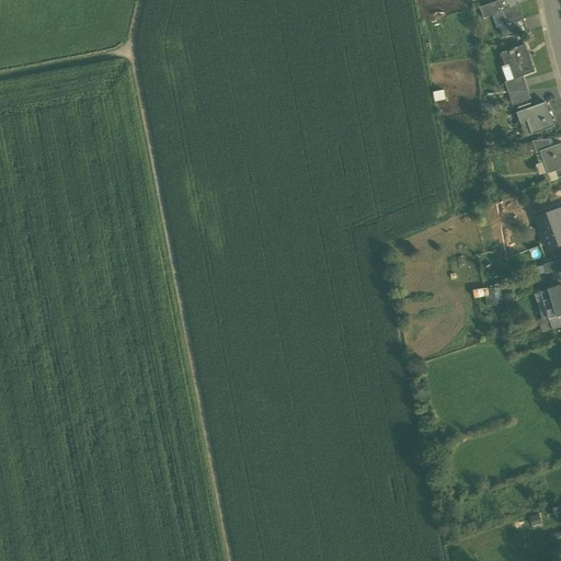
[(506,6),(504,0),(501,0),(497,1),(480,8),(483,19),(494,15),(499,13),(503,26),(504,26),(506,25),(523,20),(524,19),(517,1),(506,6)]
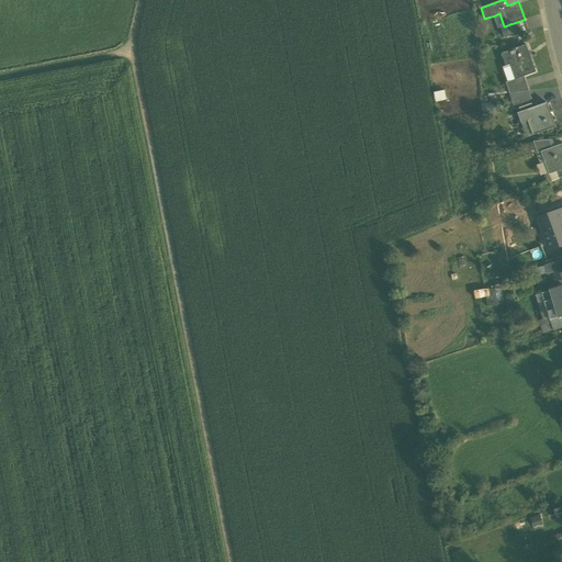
[(444,10),(433,11),(435,21),(445,19),(444,10)]
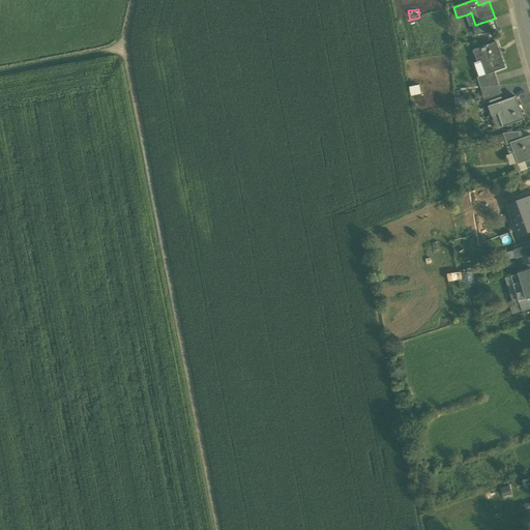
[(471,12),(467,15),(475,35),(480,35),(476,25),(475,25),(471,12)]
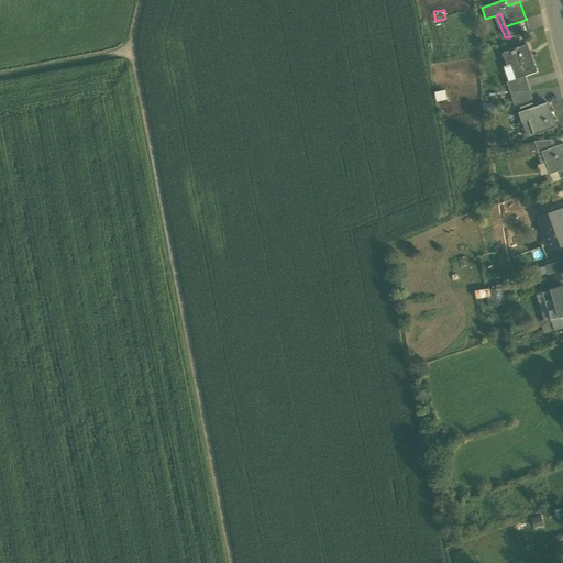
[(506,26),(510,37),(530,35),(526,21),(525,20),(508,25),(506,26)]
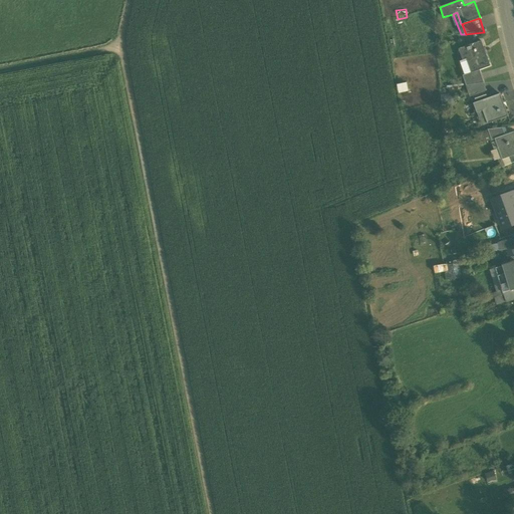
[(471,72),(472,73),(480,70),(490,66),(481,41),(459,49),(463,60),(467,59),(471,72)]
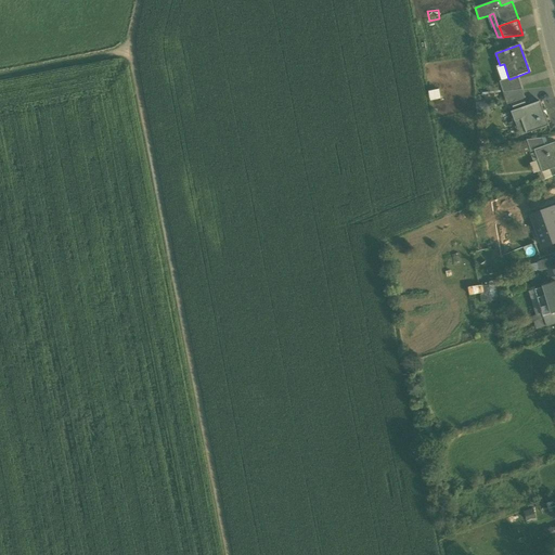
[(504,64),(500,65),(495,66),(501,81),(508,78),(504,64)]
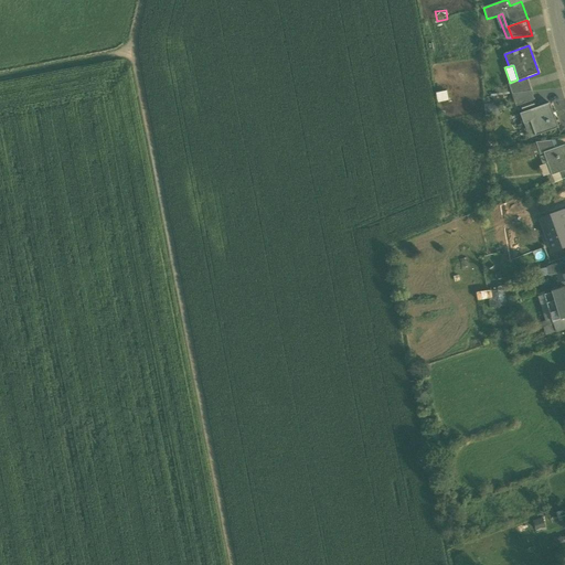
[(509,83),(512,94),(532,92),(528,77),(519,81),(518,80),(510,83),(509,83)]
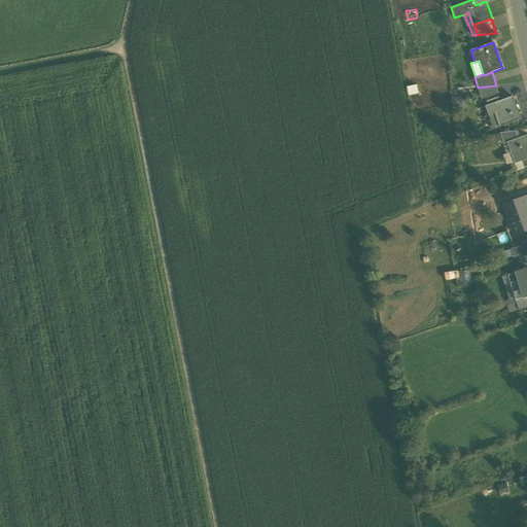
[(417,85),(407,86),(409,96),(419,94),(417,85)]
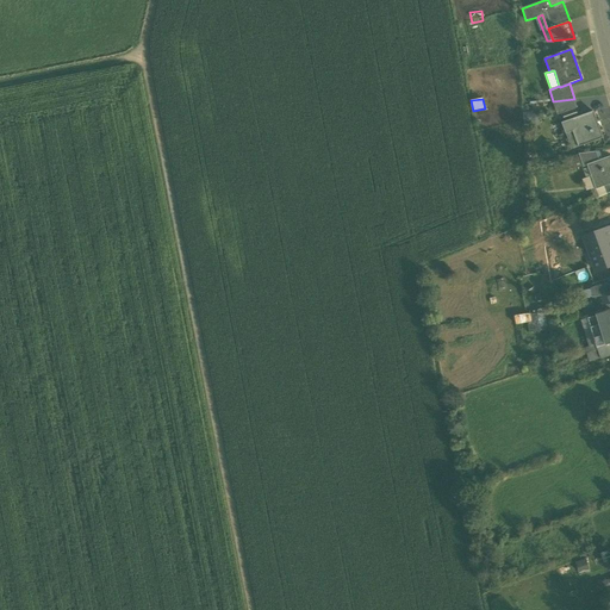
[(577,109),(574,99),(553,101),(558,116),(561,114),(576,109),(577,109)]
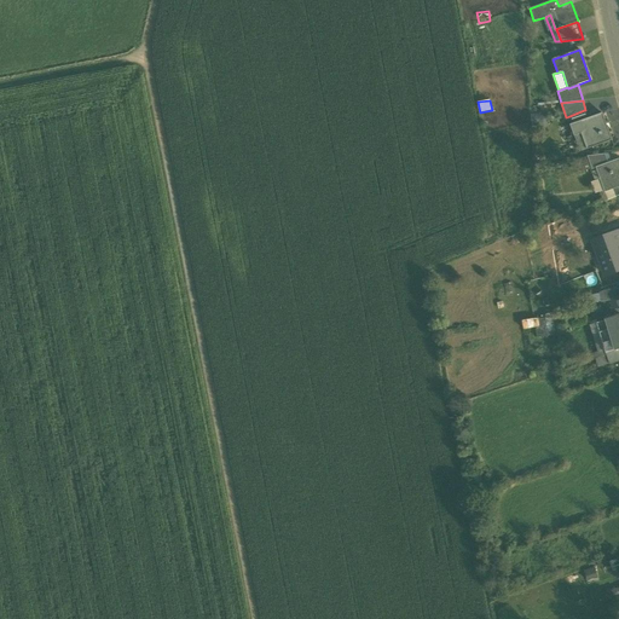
[(584,110),(570,116),(573,125),(588,119),(584,110)]
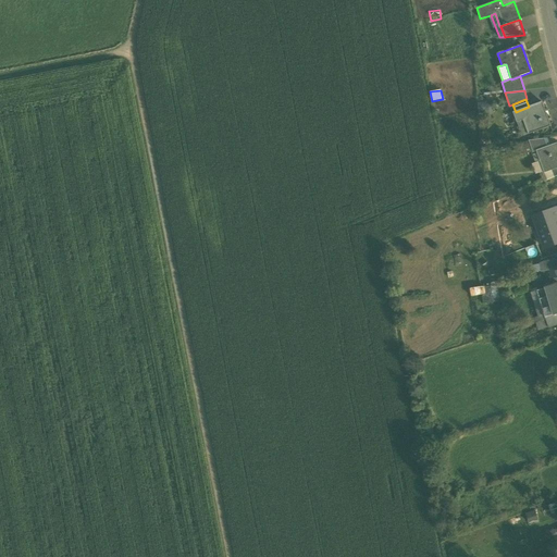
[(523,120),(528,134),(551,126),(542,102),(529,107),(516,112),(514,112),(517,122),(523,120)]
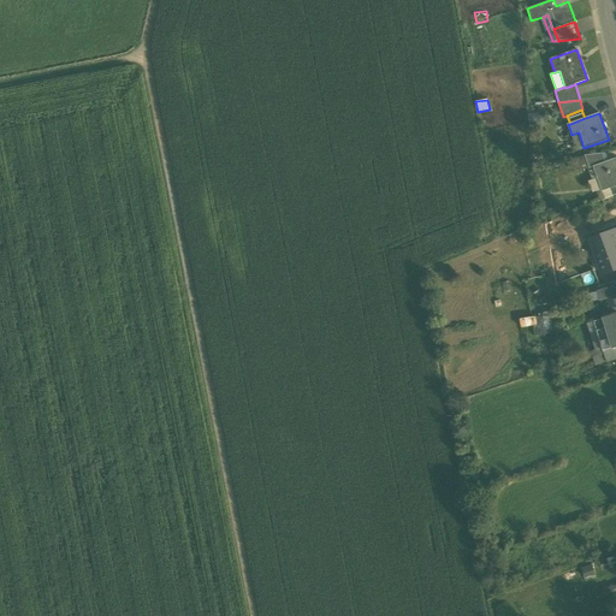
[(579,132),(572,135),(574,143),(573,143),(576,152),(584,148),(579,132)]
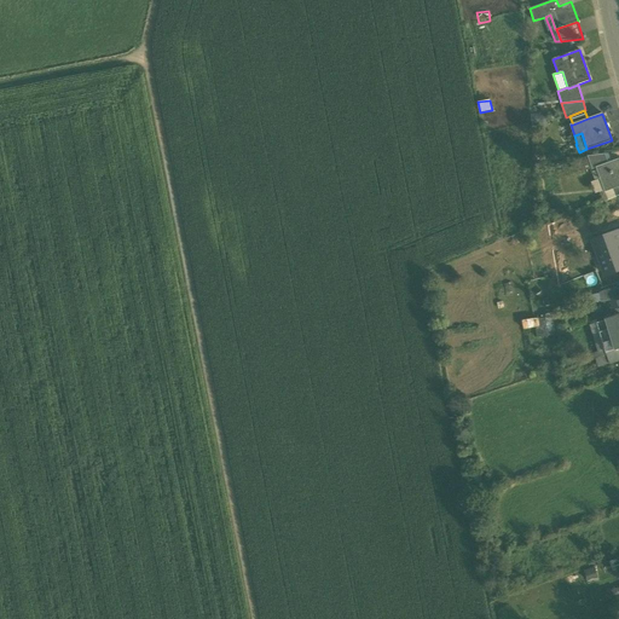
[(588,160),(593,169),(596,168),(608,163),(605,154),(588,156),(588,160)]
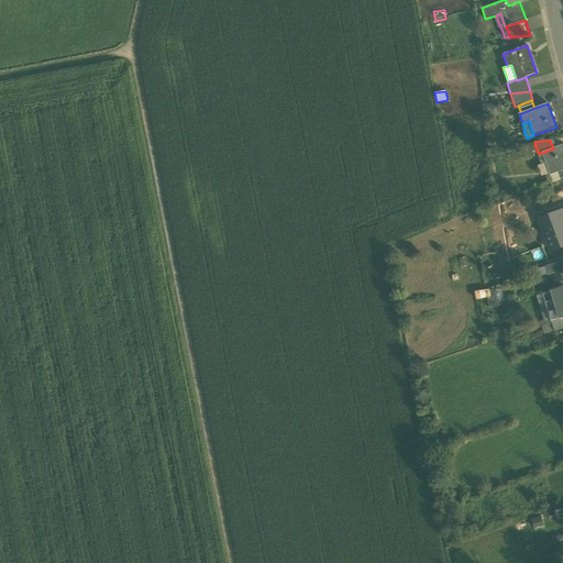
[(537,155),(539,154),(534,145),(523,147),(527,156),(537,155)]
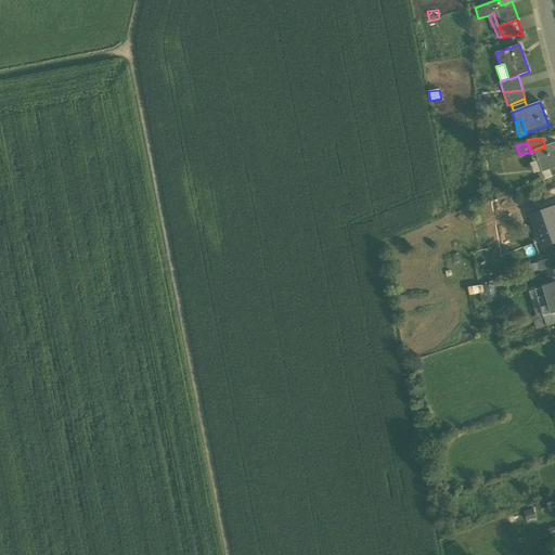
[(542,171),(542,172),(552,169),(554,167),(554,143),(545,146),(534,151),(538,160),(542,171)]
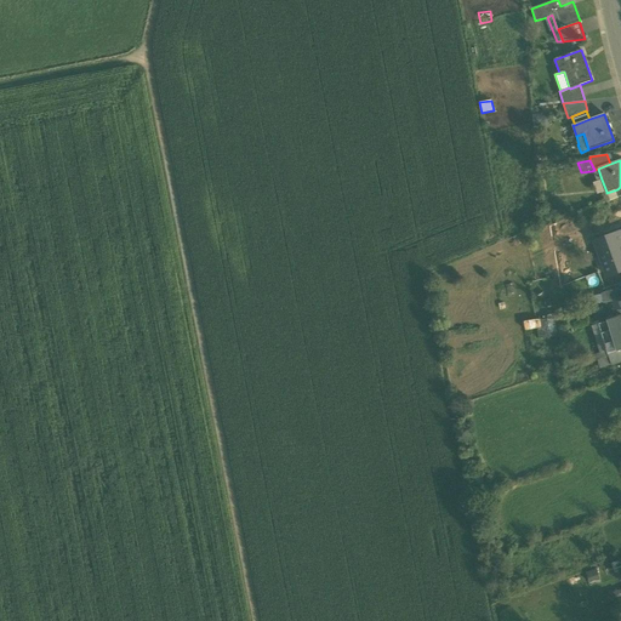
[(602,180),(597,182),(592,183),(597,195),(607,192),(602,180)]
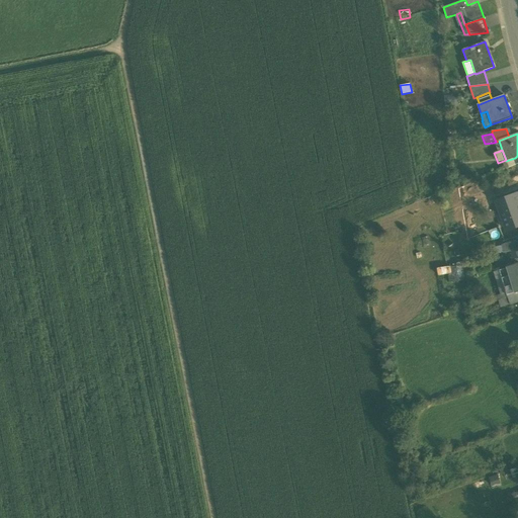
[(515,158),(506,161),(509,168),(517,164),(515,158)]
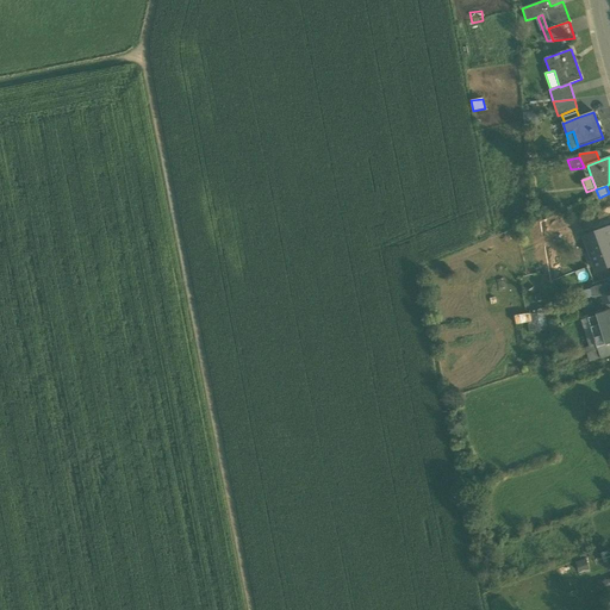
[(584,237),(597,272),(609,267),(609,234),(608,229),(584,237)]
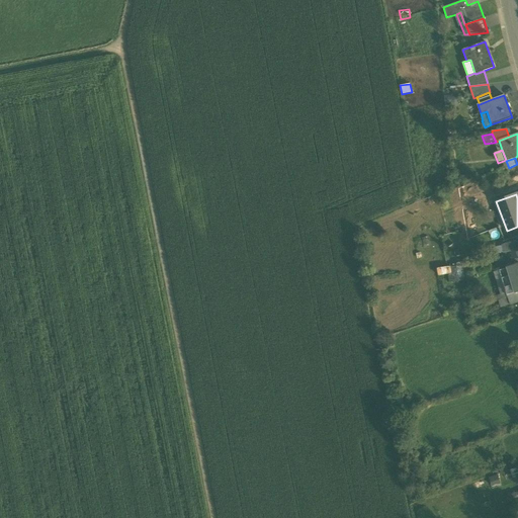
[(466,222),(468,229),(481,227),(479,219),(466,222)]
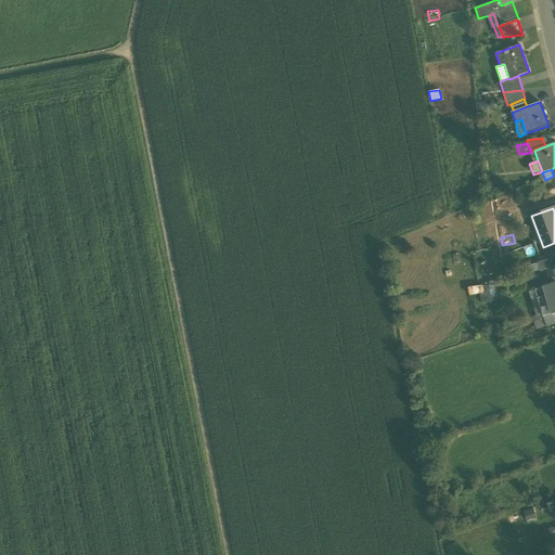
[(554,261),(554,259),(538,263),(540,271),(553,268),(554,273),(554,261)]
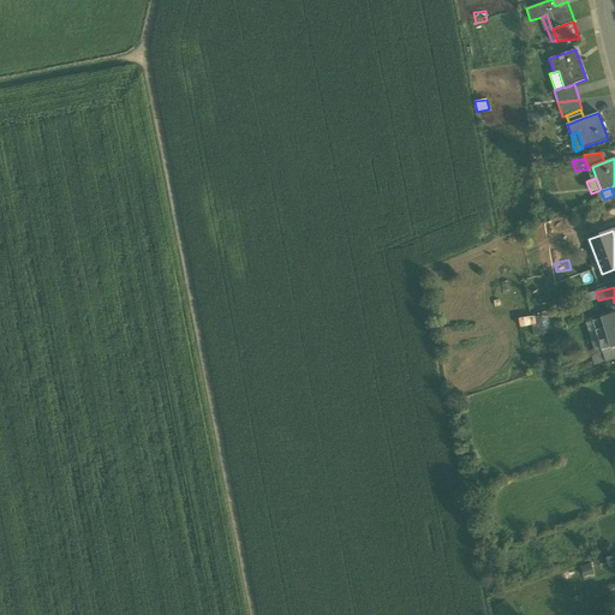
[(598,300),(596,292),(585,294),(585,303),(598,300)]
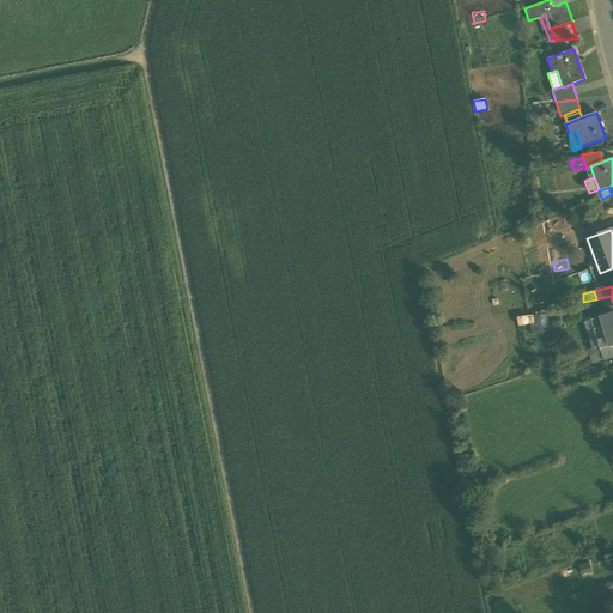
[(612,345),(612,314),(608,311),(600,314),(600,317),(604,327),(593,329),(599,347),(600,350),(612,345)]
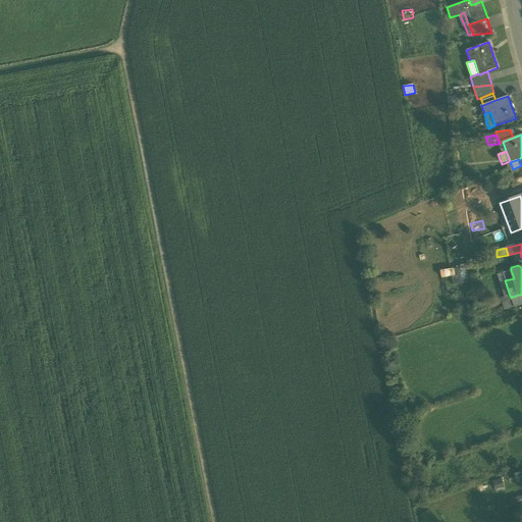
[(467,267),(459,268),(461,284),(468,283),(467,267)]
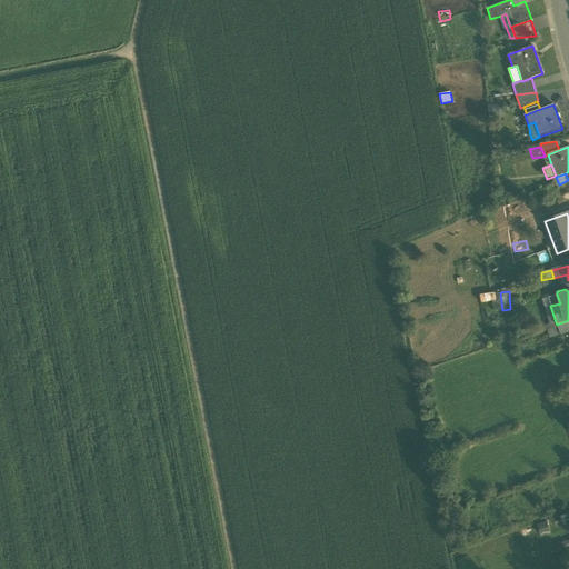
[(502,310),(500,292),(491,293),(492,301),(493,310),(502,310)]
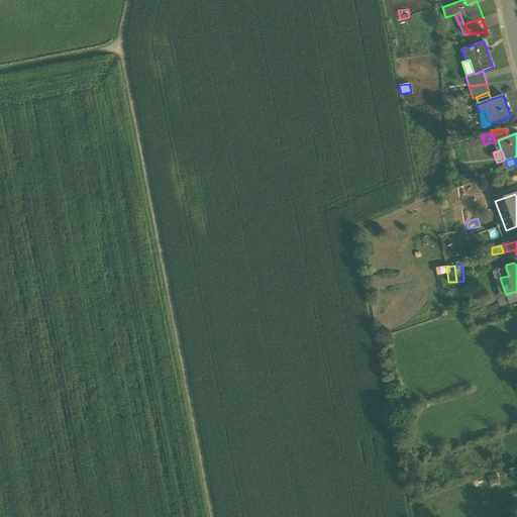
[(447,274),(446,267),(436,268),(437,276),(447,274)]
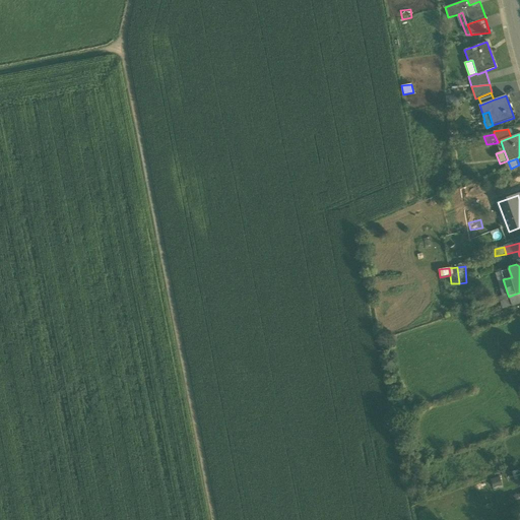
[(501,271),(503,279),(512,277),(509,269),(501,271)]
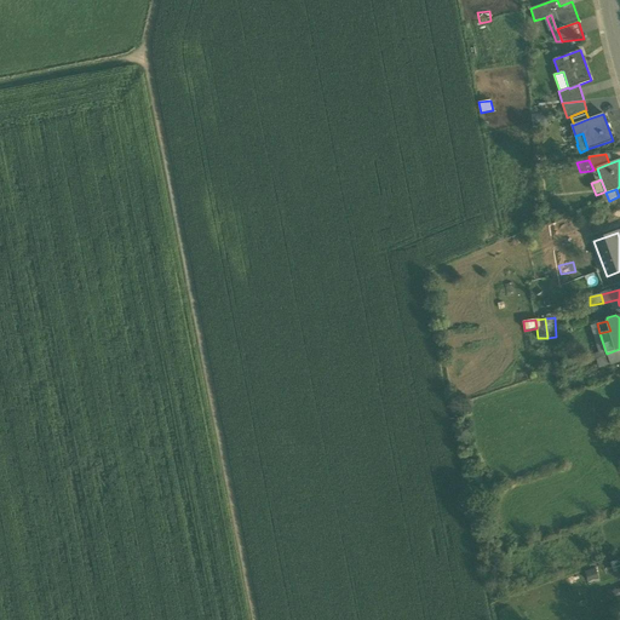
[(600,333),(597,323),(590,326),(598,354),(606,351),(600,333)]
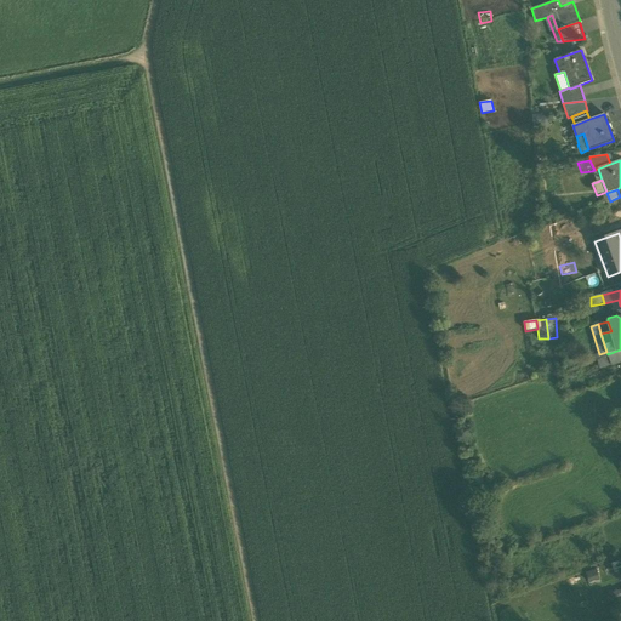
[(607,352),(599,354),(590,357),(591,363),(608,357),(608,354),(607,352)]
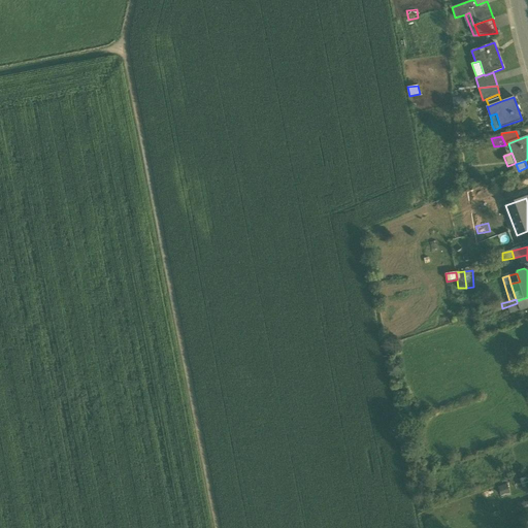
[(522,316),(527,312),(527,299),(518,303),(522,316)]
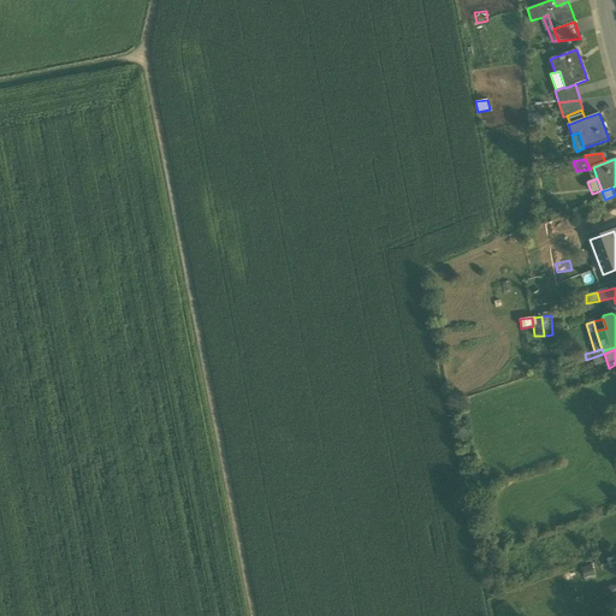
[(591,564),(581,568),(584,579),(594,574),(591,564)]
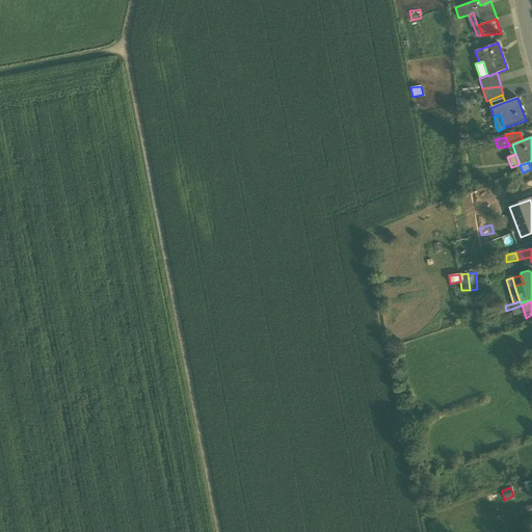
[(531,513),(529,506),(520,509),(522,517),(531,513)]
